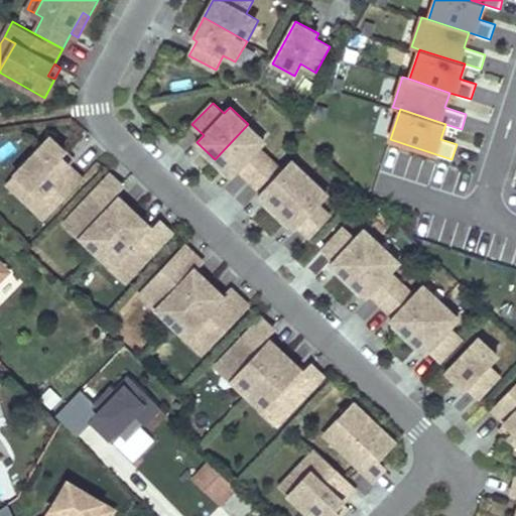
[(272,158),(259,146),(265,140),(248,124),(215,159),(232,175),(239,168),(251,180),(272,158)]
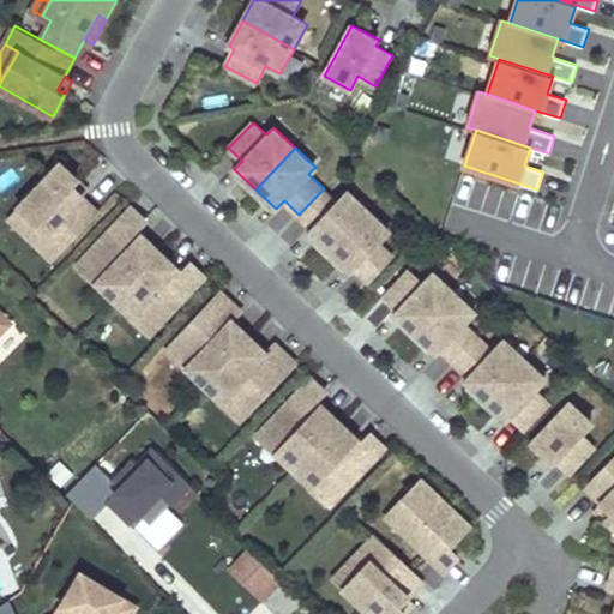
[(83,196),(72,185),(79,178),(61,161),(18,206),(46,233),(41,239),(56,254),(98,210),(83,196)]
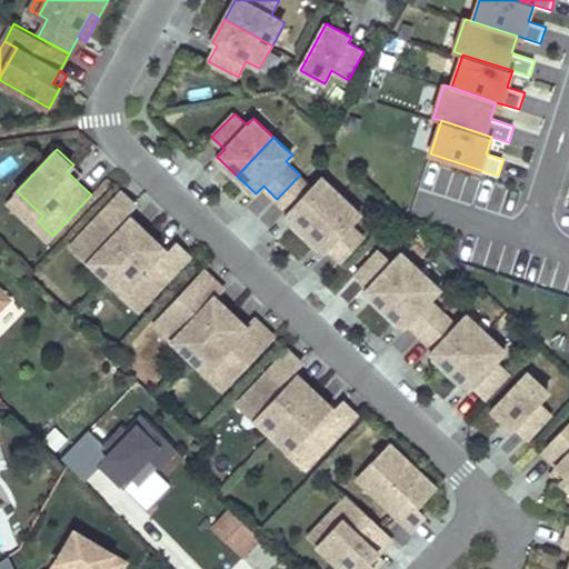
[(82,175),(73,165),(67,171),(77,181),(82,175)]
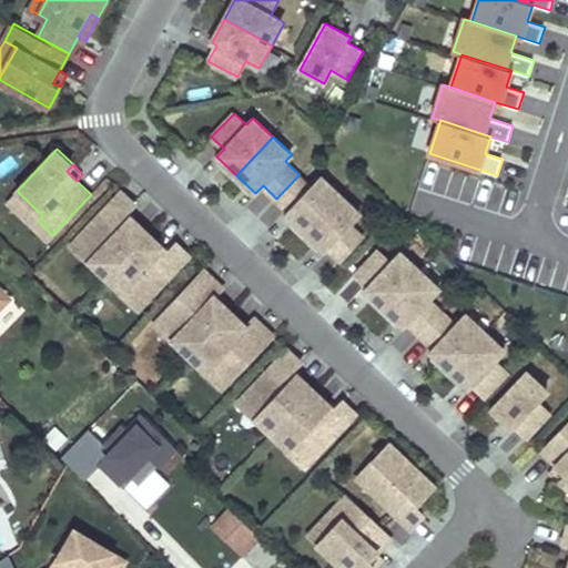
[(304,233),(342,195),(322,176),(312,186),(300,174),(276,199),(288,211),(285,215),(304,233)]
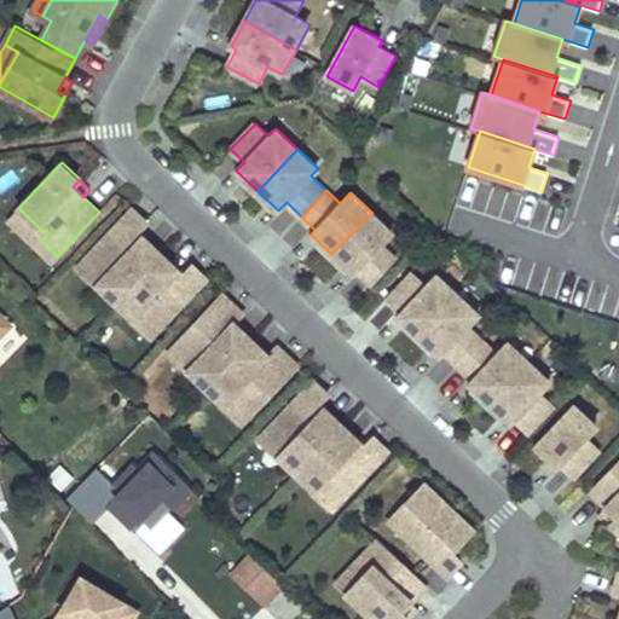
[(115,301),(162,252),(139,231),(149,220),(134,207),(85,259),(104,277),(97,284),(115,301)]
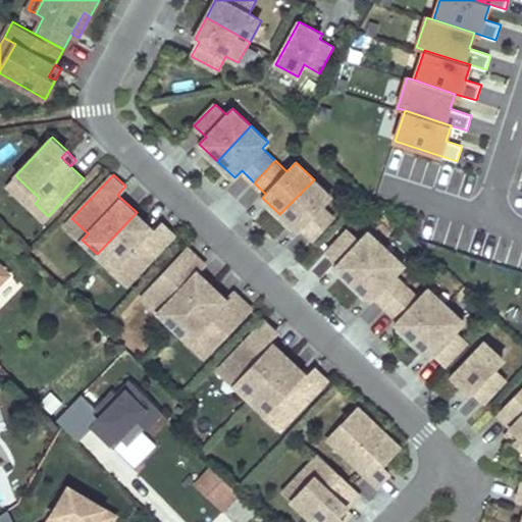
[(39,198),(15,175),(6,184),(44,220),(48,216),(35,203),(39,198)]
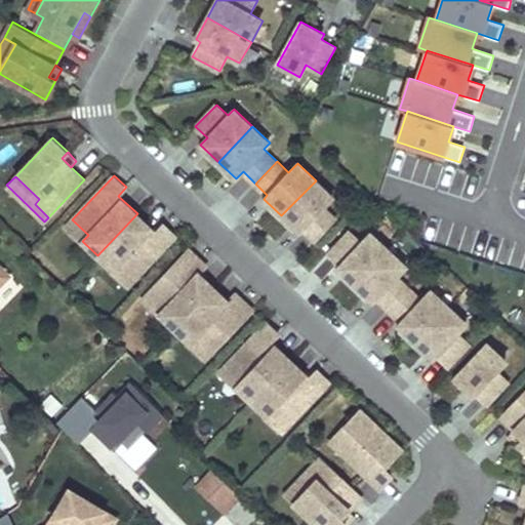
[(335,217),(324,207),(333,197),(316,180),(281,215),(299,233),(303,229),(315,240),(335,217)]
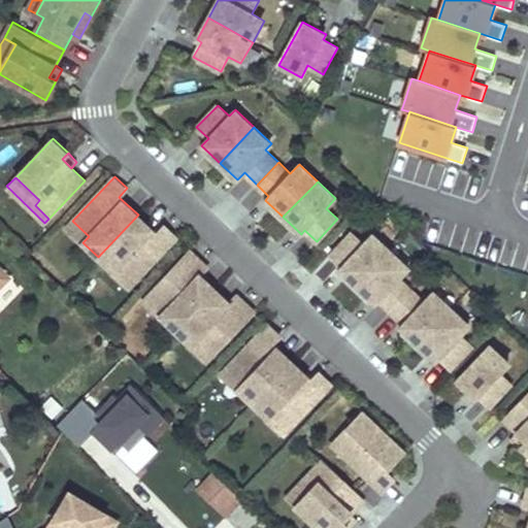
[(136,282),(178,237),(166,225),(158,233),(138,215),(98,257),(114,271),(120,266),(136,282)]
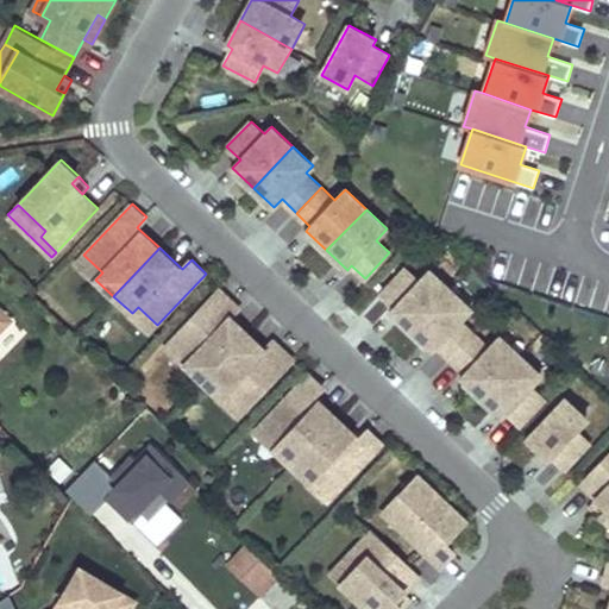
[(102,272),(83,255),(76,262),(95,280),(102,272)]
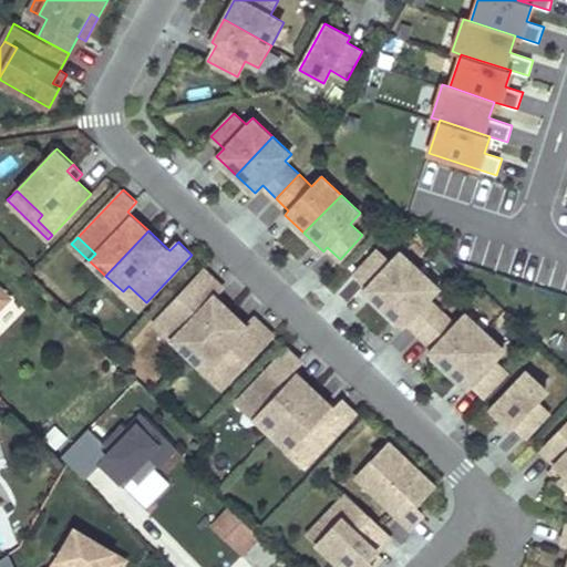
[(383,308),(420,270),(400,251),(391,261),(378,249),(354,274),(368,286),(363,289),(383,308)]
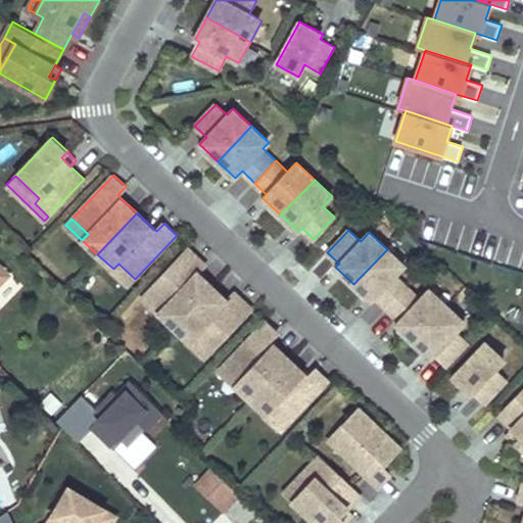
[(174,327),(214,285),(194,268),(202,259),(190,247),(148,291),(164,306),(158,313),(174,327)]
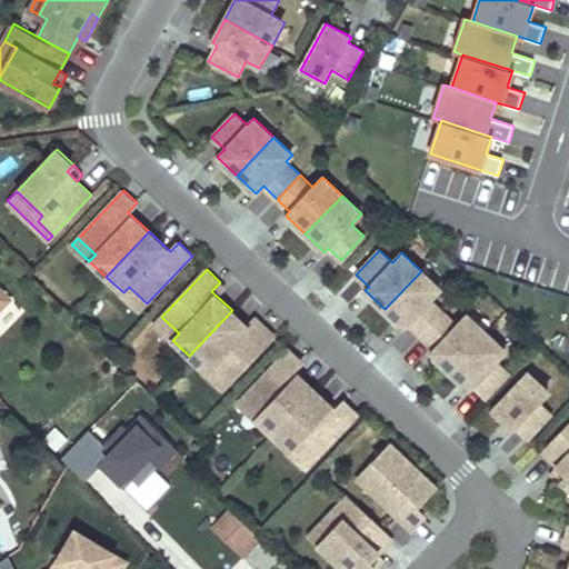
[(421,271),(385,309),(403,328),(408,323),(421,337),(443,312),(430,299),(440,289),(421,271)]
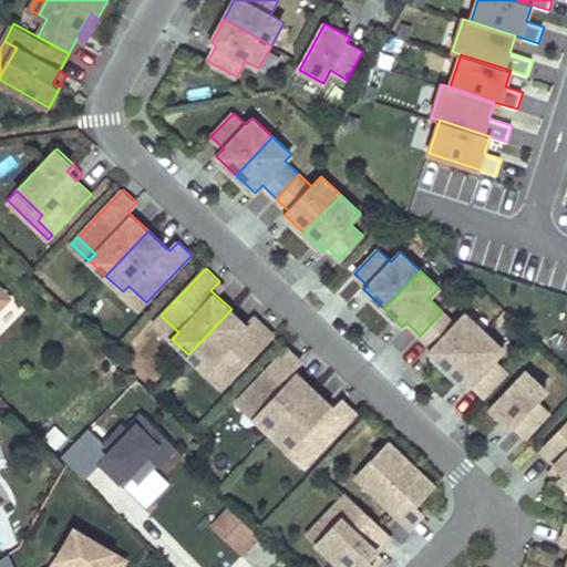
[(146,302),(129,286),(123,291),(140,309),(146,302)]
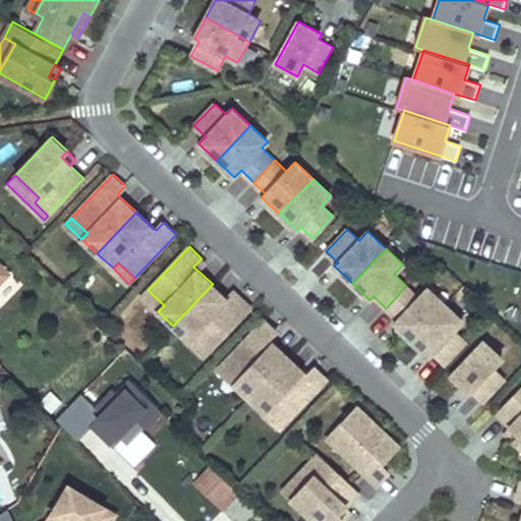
[(211,350),(252,306),(239,294),(231,302),(213,284),(173,326),(188,340),(194,334),(211,350)]
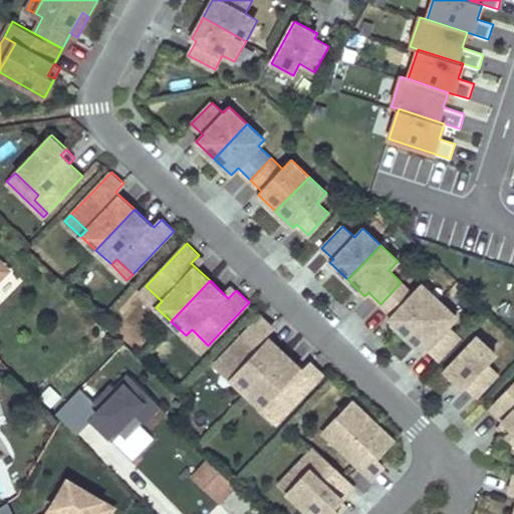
[(413,293),(401,282),(380,304),(393,315),(389,319),(407,335),(440,300),(422,284),(413,293)]
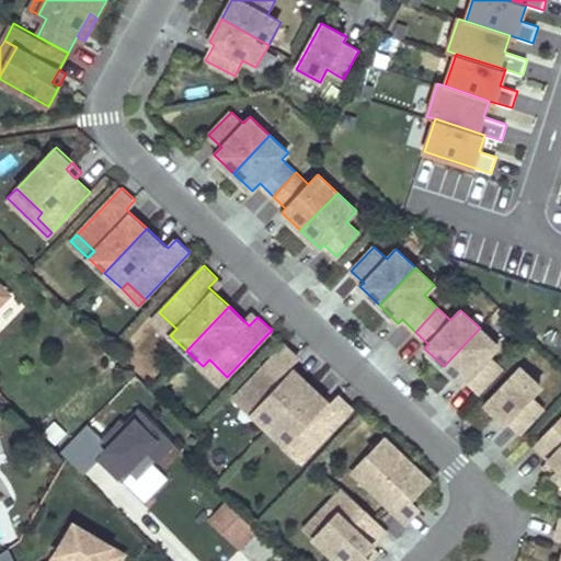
[(176,329),(159,312),(152,319),(170,335),(176,329)]
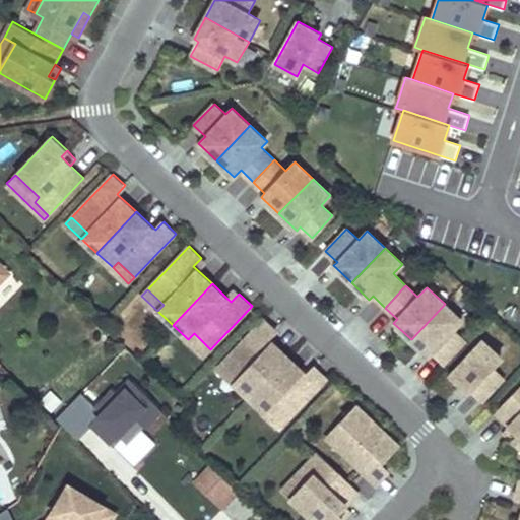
[(465,341),(453,330),(462,321),(445,304),(411,339),(429,356),(432,352),(444,364),(465,341)]
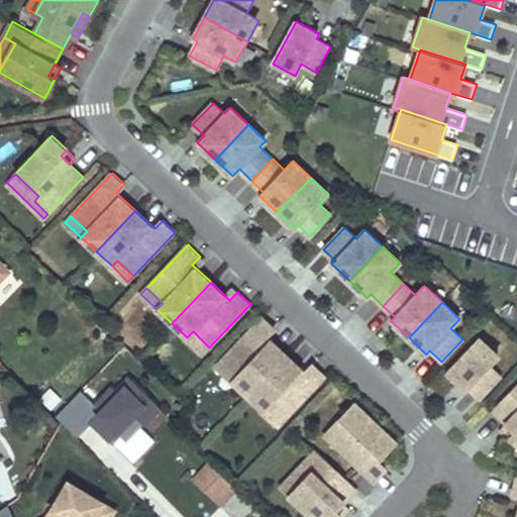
[(246,396),(286,354),(268,336),(275,328),(263,316),(221,359),(237,376),(231,381),(246,396)]
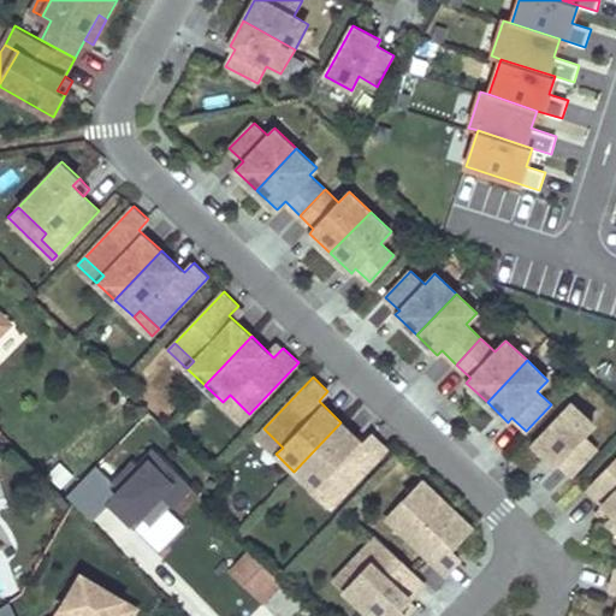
[(249,414),(230,395),(223,402),(242,421),(249,414)]
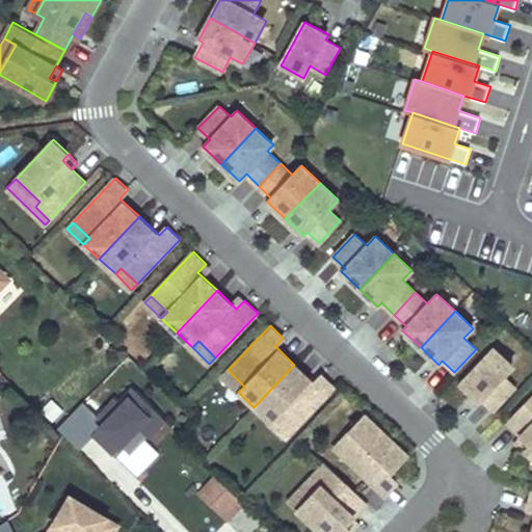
[(495,409),(519,384),(506,372),(513,366),(494,348),(459,383),(479,402),(482,398),(495,409)]
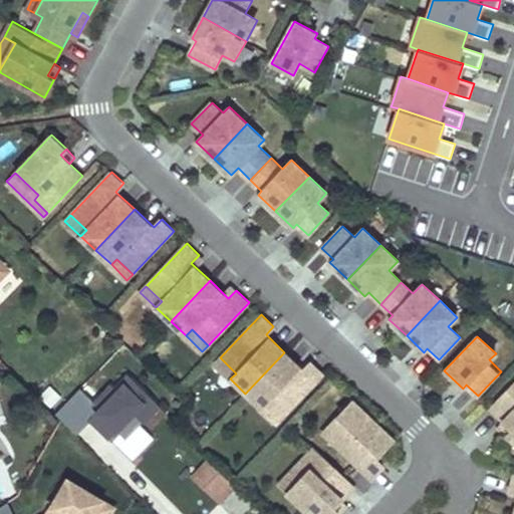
[(282,417),(323,373),(311,361),(303,370),(284,352),(245,394),(260,408),(266,402),(282,417)]
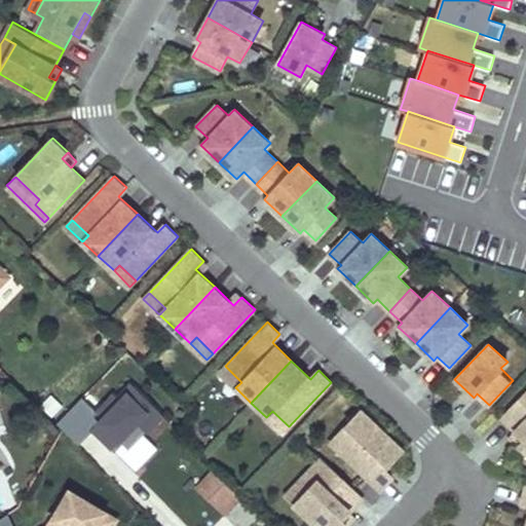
[(241,382),(225,366),(219,372),(235,387),(241,382)]
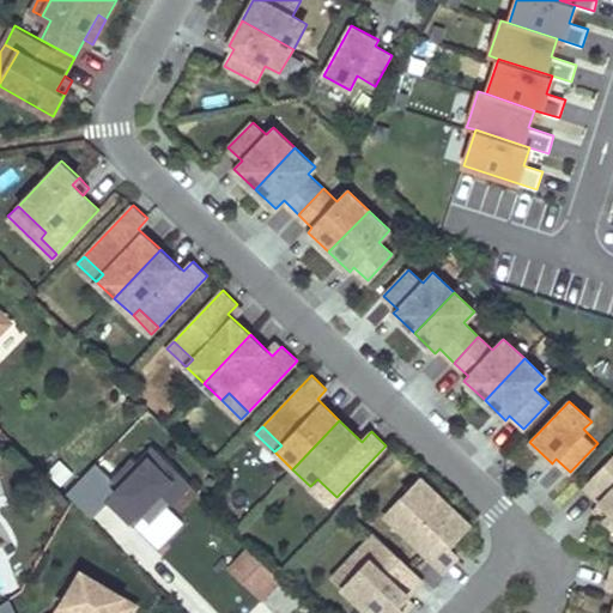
[(95,462),(65,491),(90,516),(107,499),(132,525),(141,515),(149,521),(189,483),(152,445),(137,461),(132,457),(111,479),(95,462)]
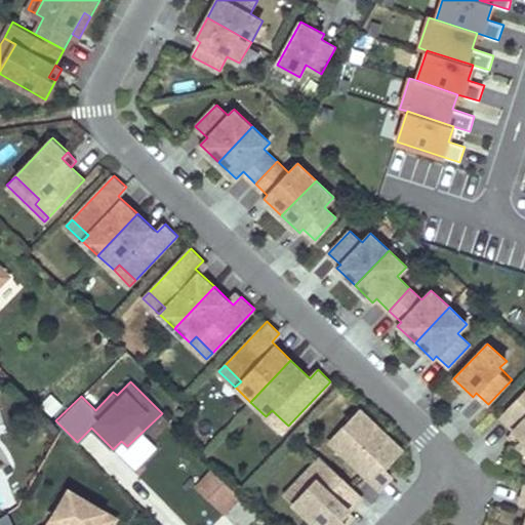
[(524,451),(524,392),(501,417),(514,430),(514,431),(523,439),(518,445),(524,451)]
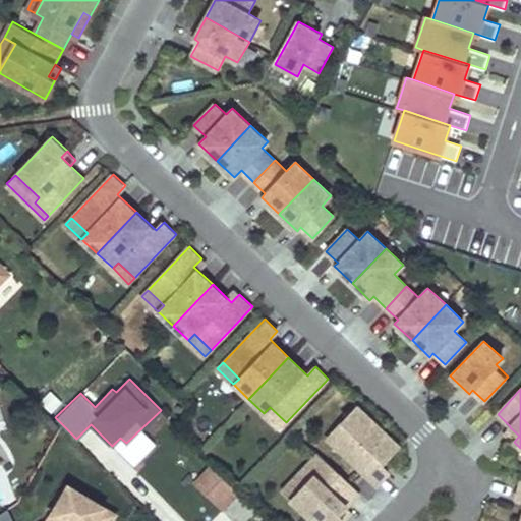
[(400,445),(358,405),(343,421),(349,427),(334,443),(378,484),(390,472),(381,464),(400,445)]
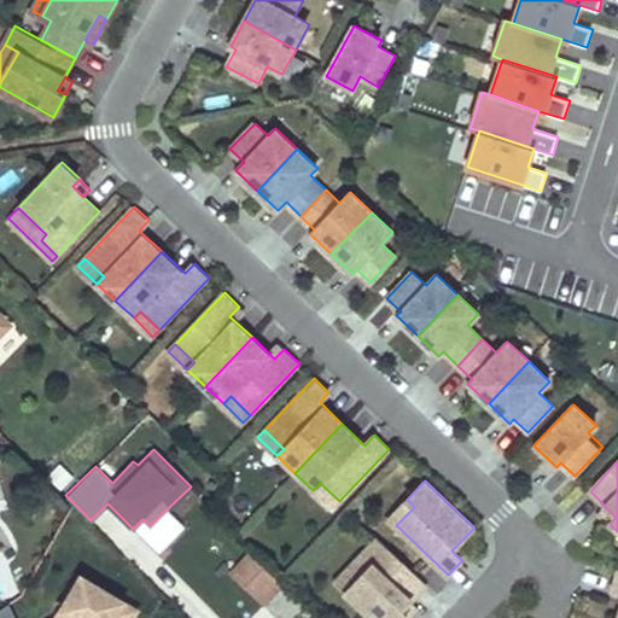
[(339,501),(320,483),(313,490),(332,508),(339,501)]
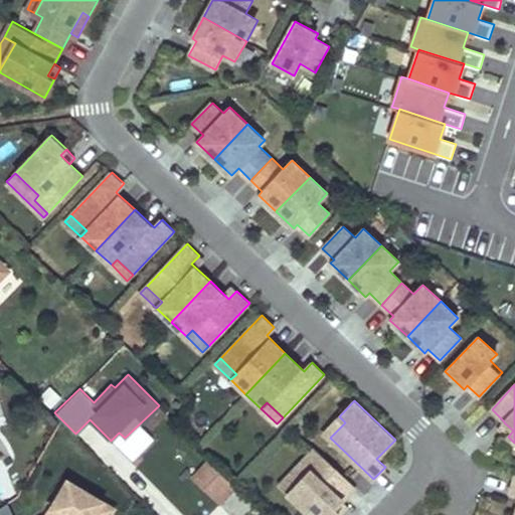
[(330,438),(345,422),(339,416),(324,433),(330,438)]
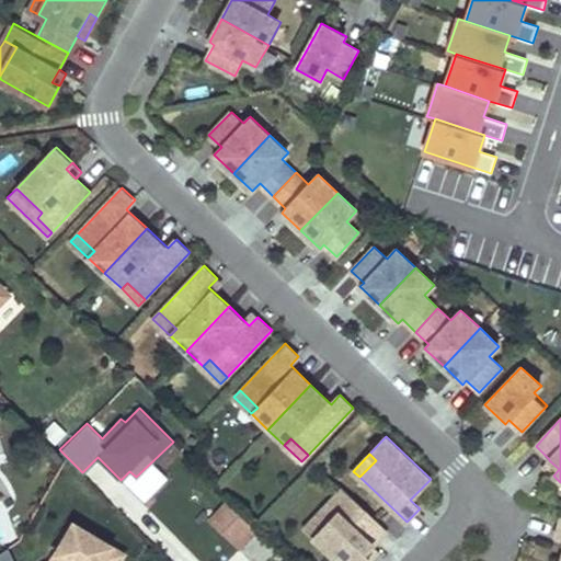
[(312,538),(338,513),(332,507),(345,492),(342,489),(304,529),(312,538)]
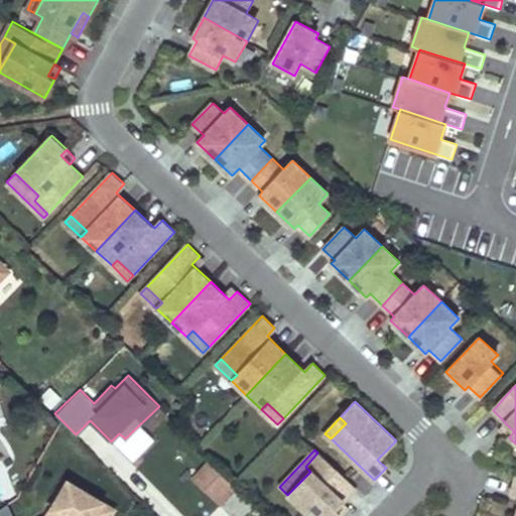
[(343,502),(356,488),(317,453),(305,467),(310,472),(287,495),(309,515),(340,515),(335,511),(343,502)]
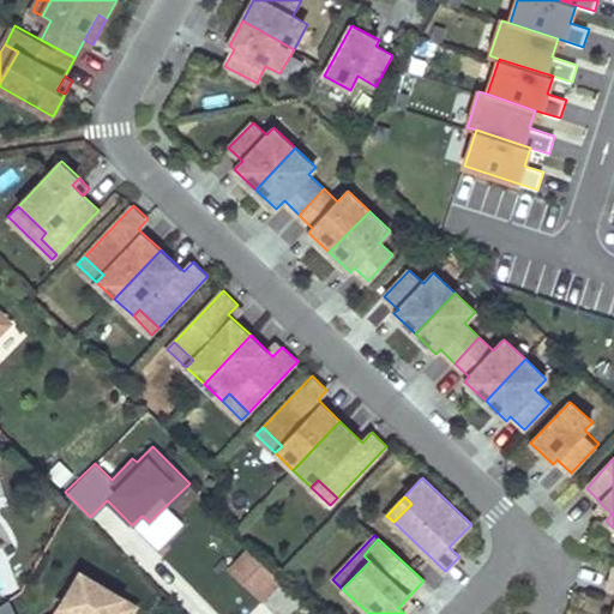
[(283,613),(288,613),(302,600),(252,551),(235,569),(283,613)]
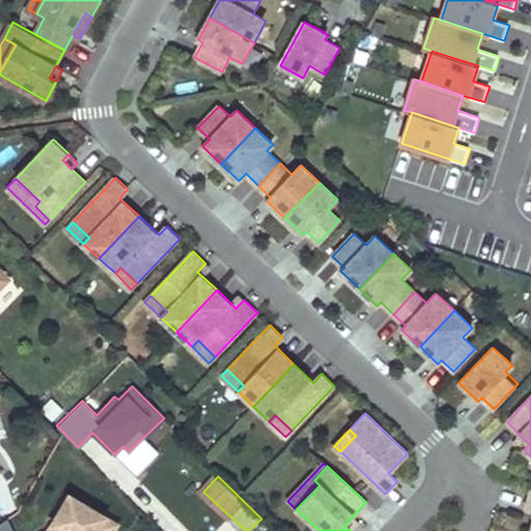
[(46,530),(112,530),(117,523),(68,494),(46,530)]
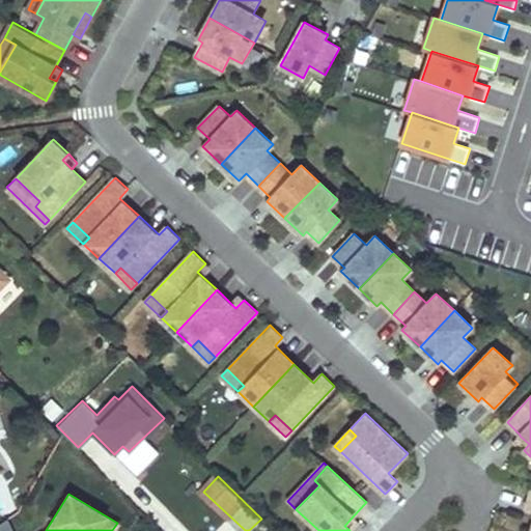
[(350,530),(359,522),(353,516),(344,526),(350,530)]
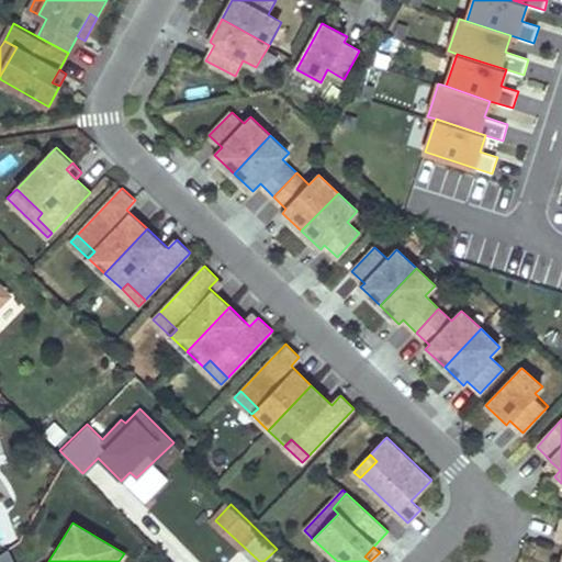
[(13,561),(7,548),(0,552),(0,561),(13,561)]
